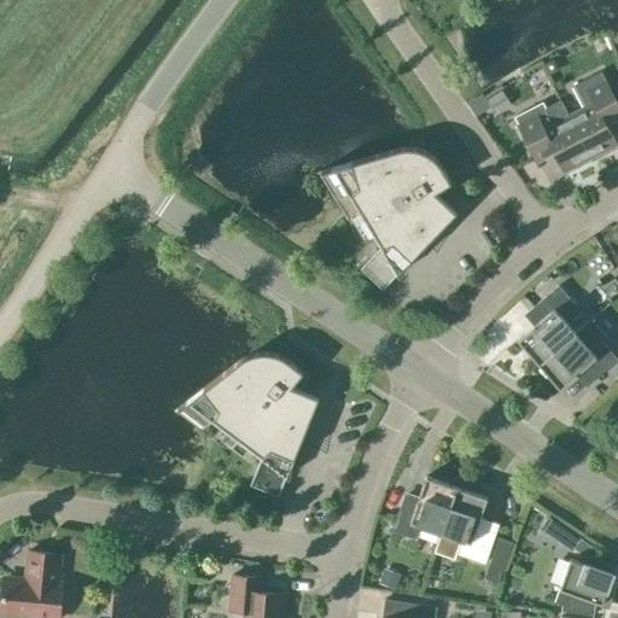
[(569,115),(590,158),(617,144),(601,115),(617,105),(617,104),(601,71),(572,86),(583,108),(569,115)]
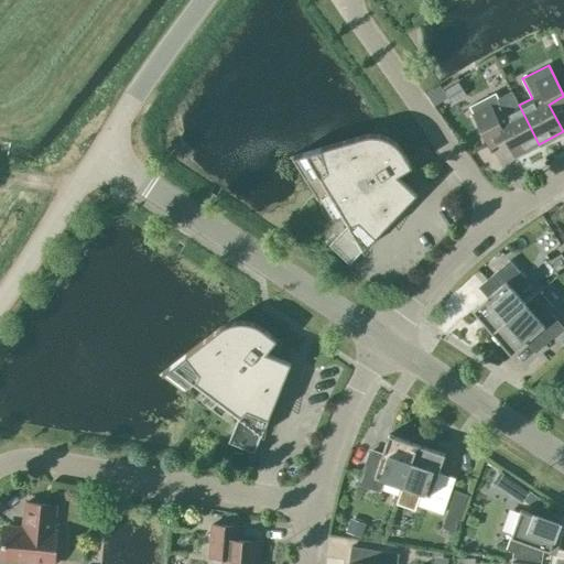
[(466,95),(458,82),(443,91),(451,105),(466,95)]
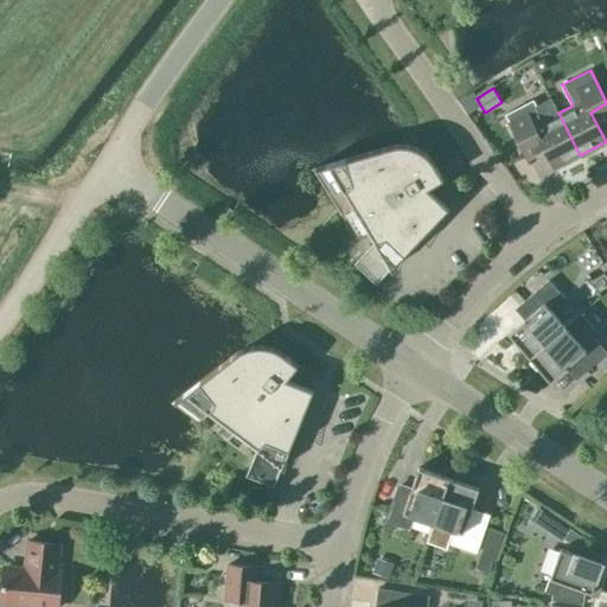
[(580,155),(558,113),(557,114),(549,98),(536,104),(534,100),(505,114),(529,160),(545,152),(555,168),(580,155)]
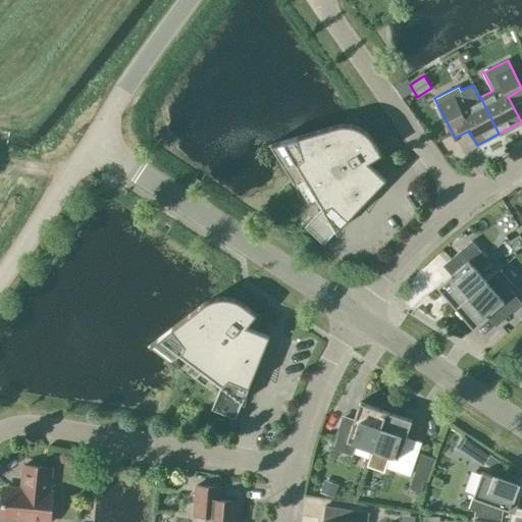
[(385,160),(374,142),(369,135),(362,128),(353,125),(344,124),(335,125),(268,145),(269,147),(277,144),(288,152),(321,209),(305,226),(323,245),(385,178),(376,169),(385,160)]
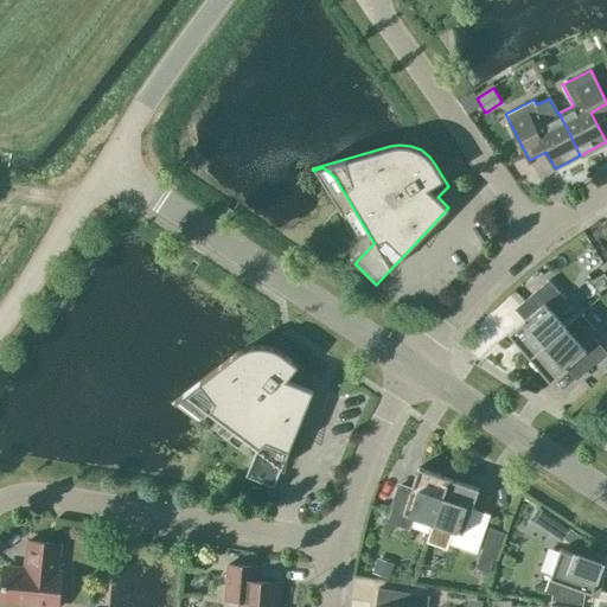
[(593,280),(600,291),(606,286),(606,278),(604,273),(593,280)]
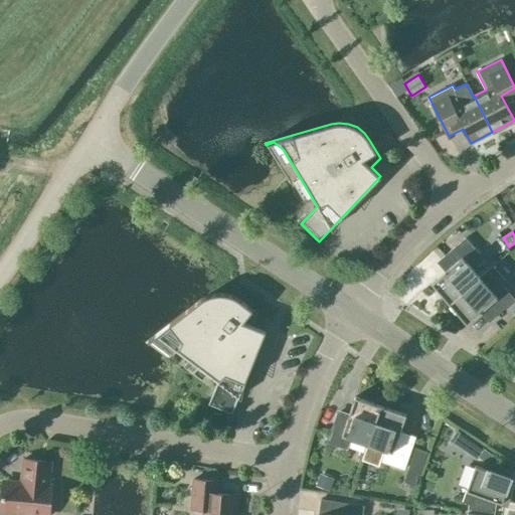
[(480,278),(479,277),(468,264),(480,254),(466,237),(441,260),(449,269),(432,283),(449,303),(480,278)]
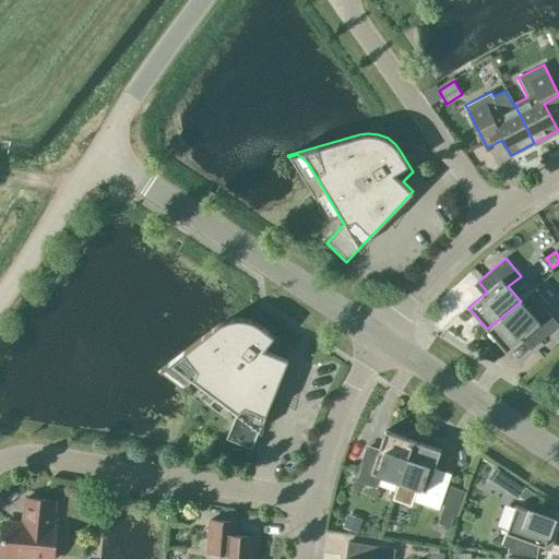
[(487,329),(507,352),(524,335),(534,346),(558,325),(544,308),(547,305),(534,288),(520,300),(521,301),(487,329)]
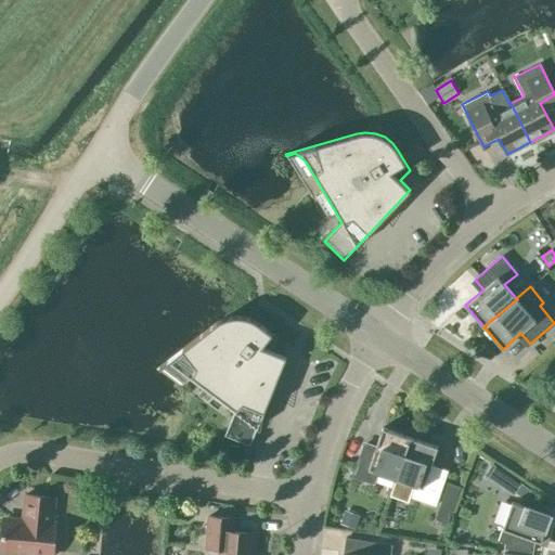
[(157,371),(158,370),(166,364),(179,369),(234,411),(224,435),(250,446),(286,357),(273,350),(279,338),(260,324),(253,319),(243,317),(233,317),(223,319),(216,323),(156,370),(157,371)]
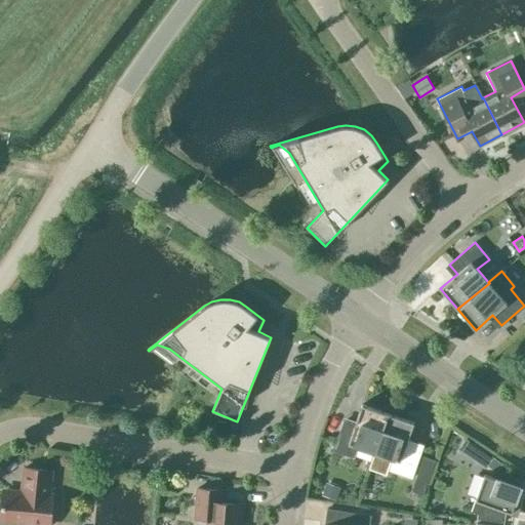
[(374,452),(388,413),(362,404),(355,426),(342,421),(333,450),(354,458),(358,446),(374,452)]
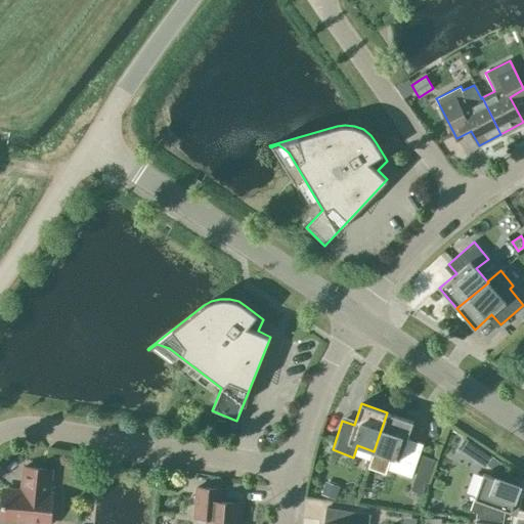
[(413,422),(397,416),(387,412),(374,451),(368,468),(385,474),(387,469),(411,477),(421,448),(405,443),(413,422)]
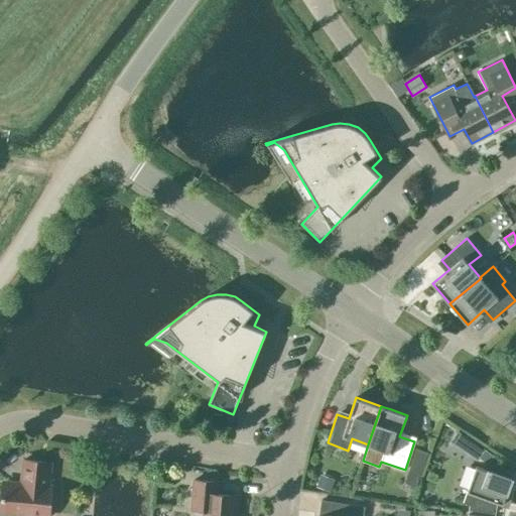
[(427,453),(416,448),(404,483),(416,487),(427,453)]
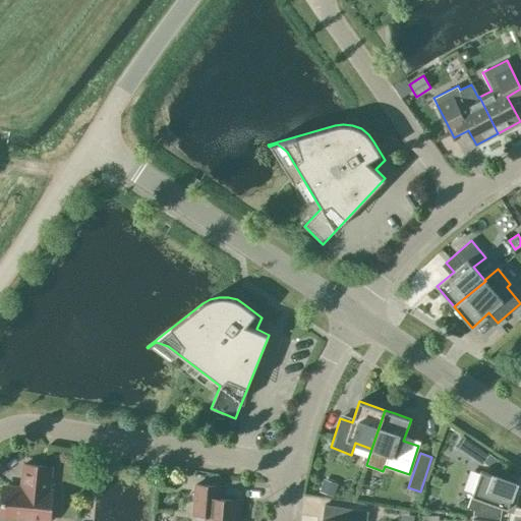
[(49,491),(51,467),(23,464),(21,488),(3,486),(2,504),(1,517),(42,520),(49,520),(52,491),(49,491)]
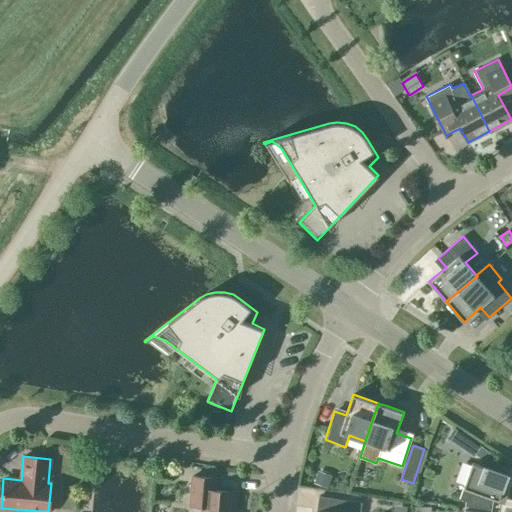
[(491,510),(491,509),(488,508),(492,498),(498,500),(504,502),(508,482),(505,482),(508,475),(472,462),(459,499),(466,501),(465,506),(491,510)]
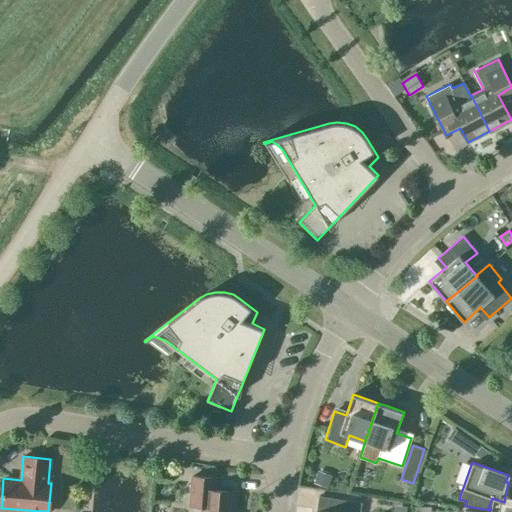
[(203,511),(233,511),(235,492),(215,490),(216,478),(192,476),(190,504),(204,506),(203,511)]
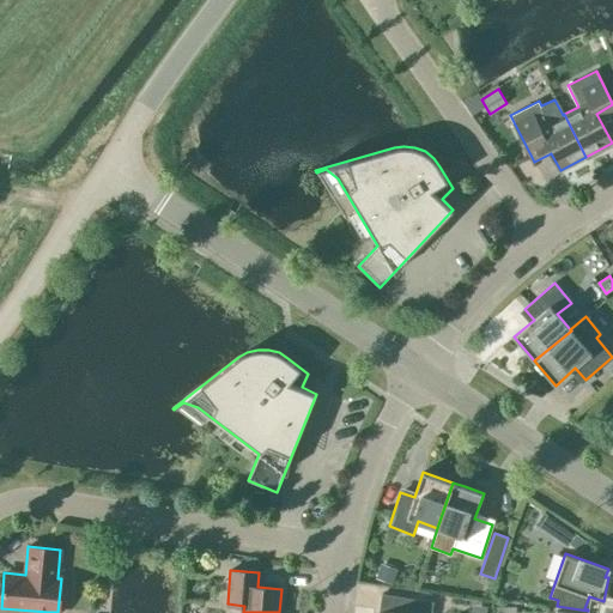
[(378,612),(431,612),(434,602),(382,594),(378,612)]
